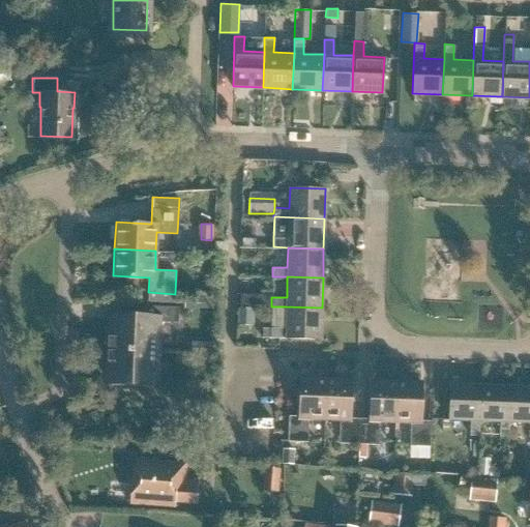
[(239,305),(252,305),(271,306),(271,293),(239,292),(239,305)]
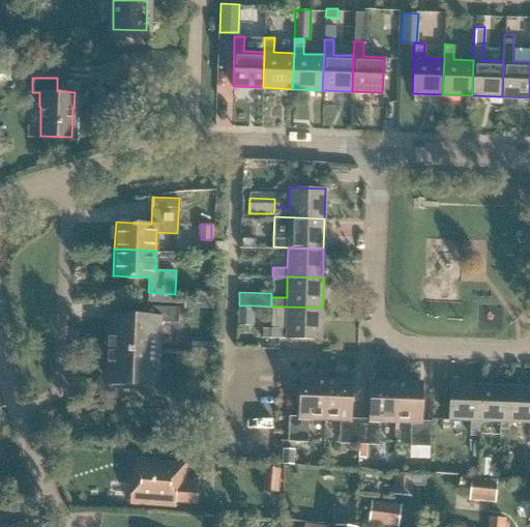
[(110,348),(155,350),(156,320),(178,321),(178,305),(144,304),(144,319),(112,317),(110,348)]
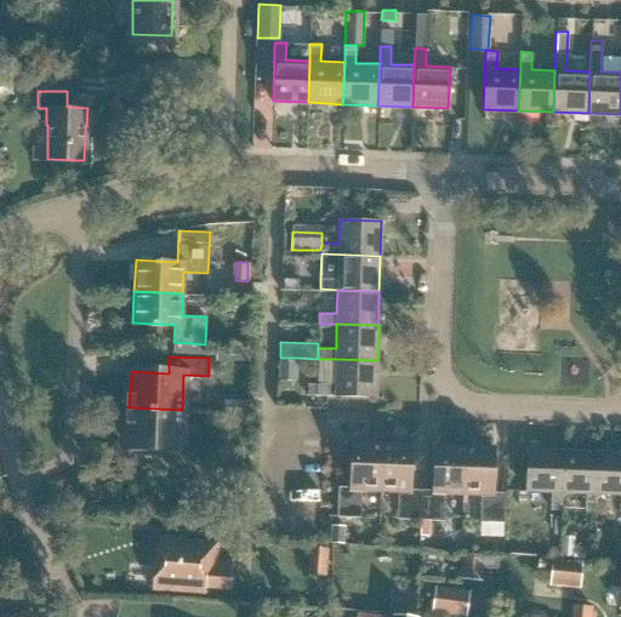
[(279,359),(279,378),(292,378),(292,359),(279,359)]
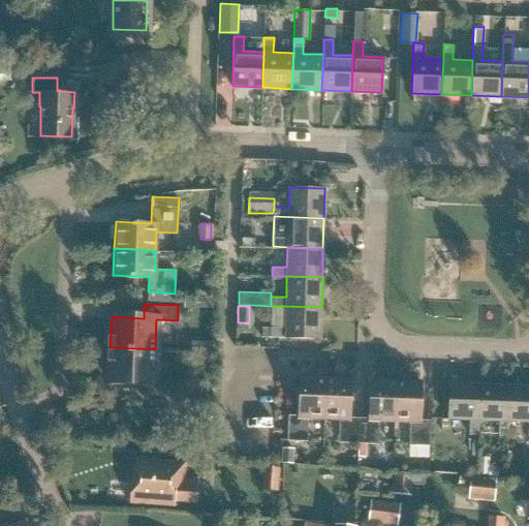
[(320,337),(321,307),(285,306),(285,327),(270,326),(270,336),(320,337)]
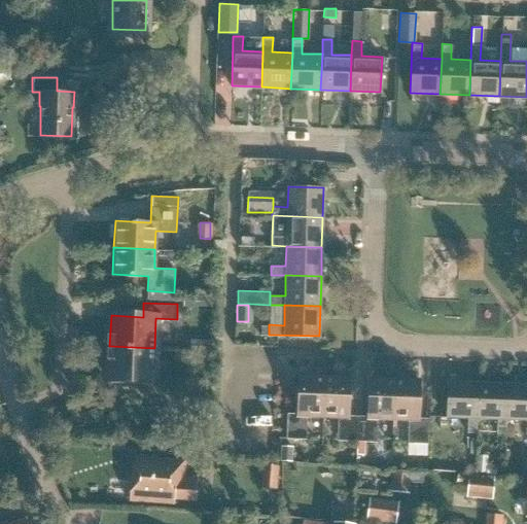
[(207,339),(189,338),(189,350),(206,351),(207,339)]
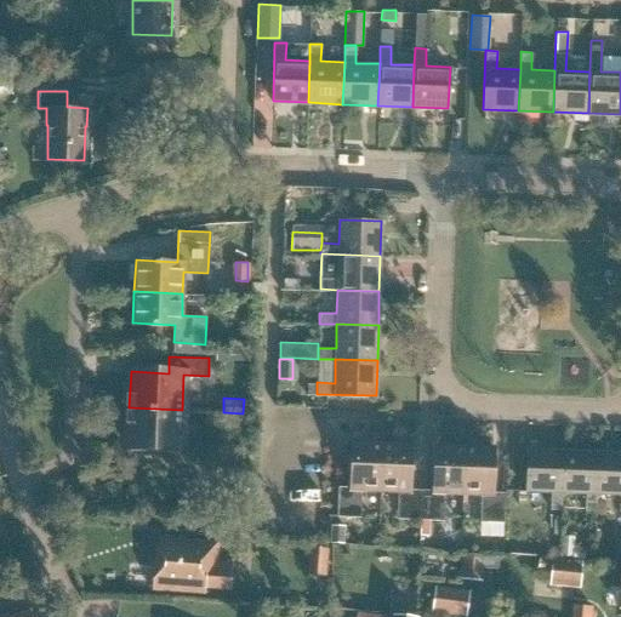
[(181,444),(182,410),(129,407),(127,444),(165,445),(165,462),(205,463),(206,445),(181,444)]
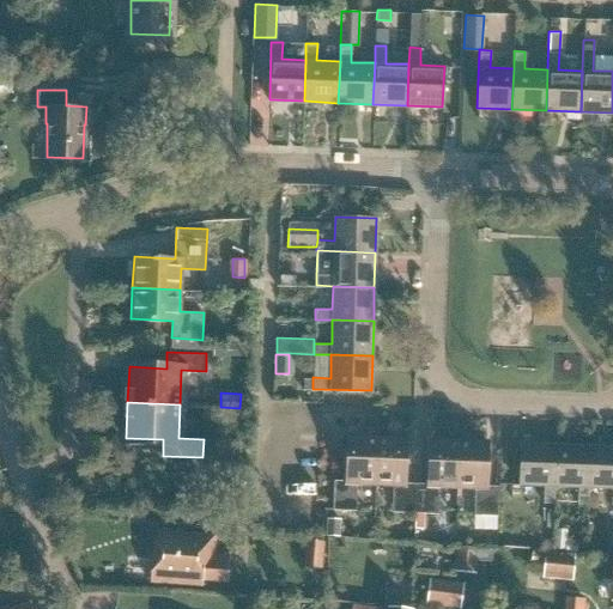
[(375,482),(376,437),(347,436),(346,480),(334,479),(333,509),(356,510),(357,481),(375,482)]
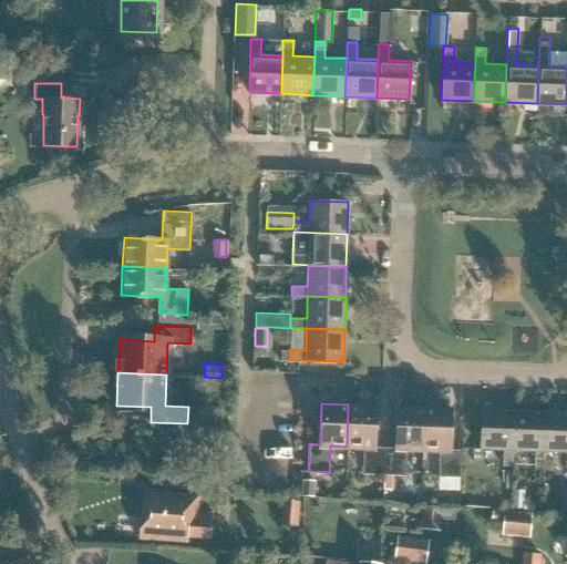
[(383,474),(384,447),(373,445),(374,406),(348,404),(347,447),(363,447),(362,473),(383,474)]
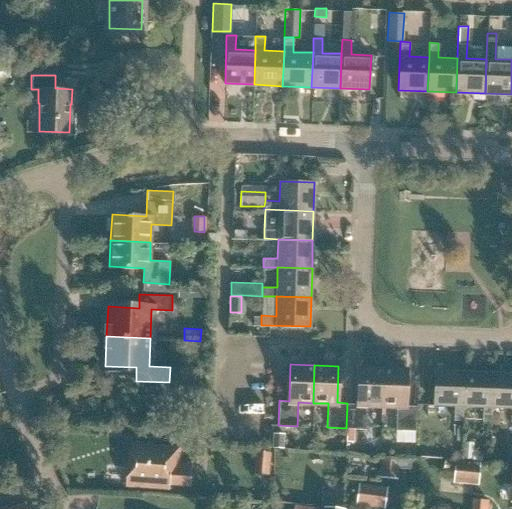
[(382,405),(383,368),(359,367),(357,403),(347,403),(346,428),(347,428),(354,428),(366,428),(367,405),(382,405)]
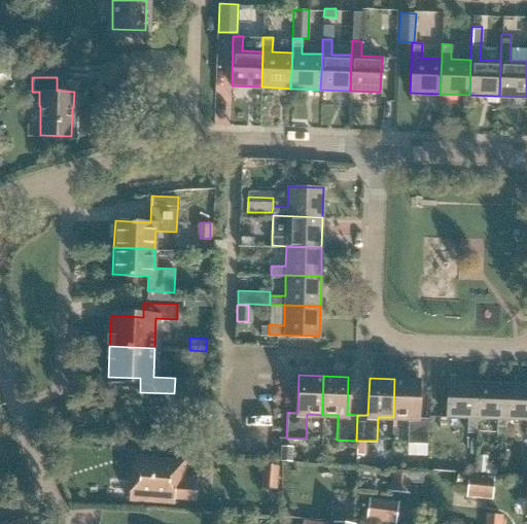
[(394,379),(393,417),(409,418),(408,442),(427,443),(428,418),(418,417),(419,379),(394,379)]
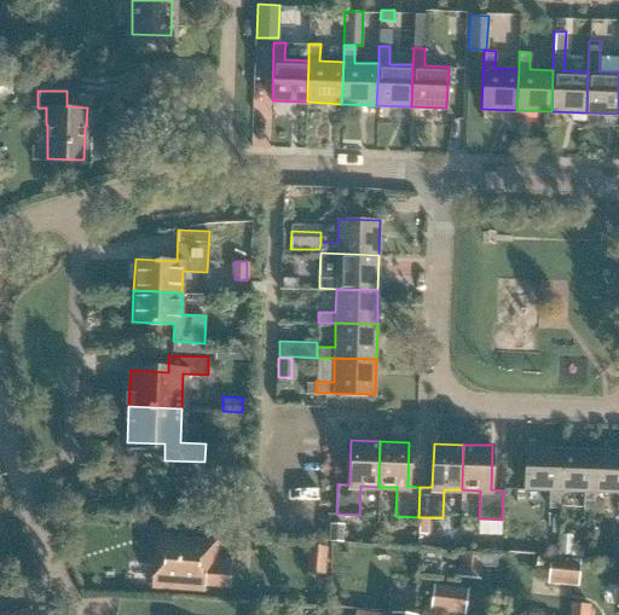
[(560,508),(560,489),(562,448),(526,447),(525,488),(549,489),(548,506),(560,508)]
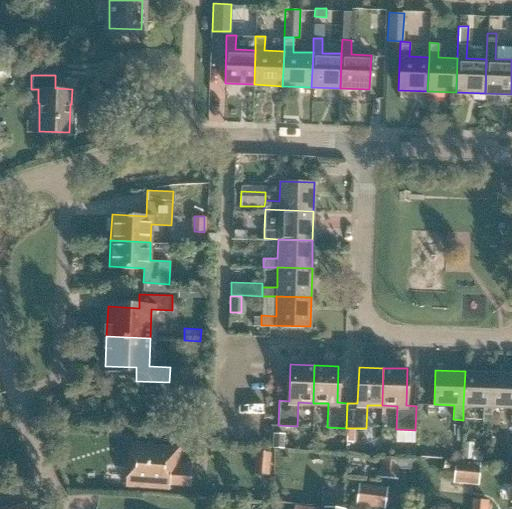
[(491,421),(492,406),(493,372),(465,371),(463,405),(483,406),(482,420),(491,421)]
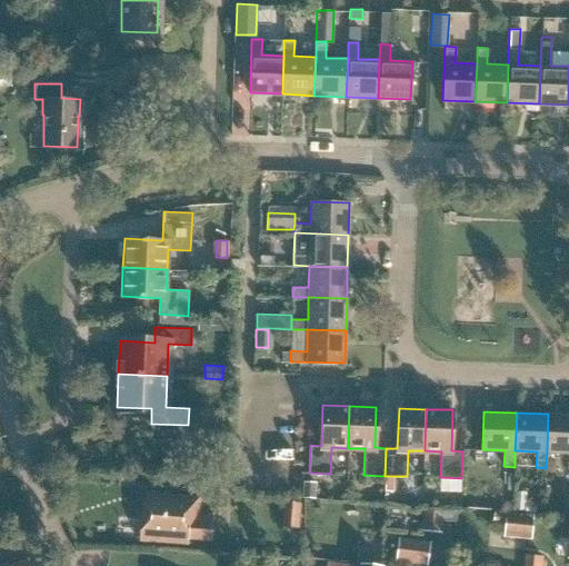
[(568,468),(568,414),(548,414),(547,452),(568,453),(568,468)]
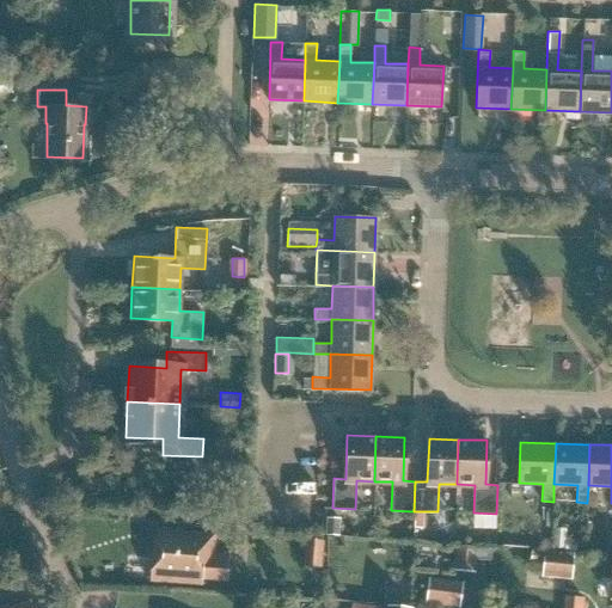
[(340,516),(326,515),(325,533),(338,534),(340,516)]
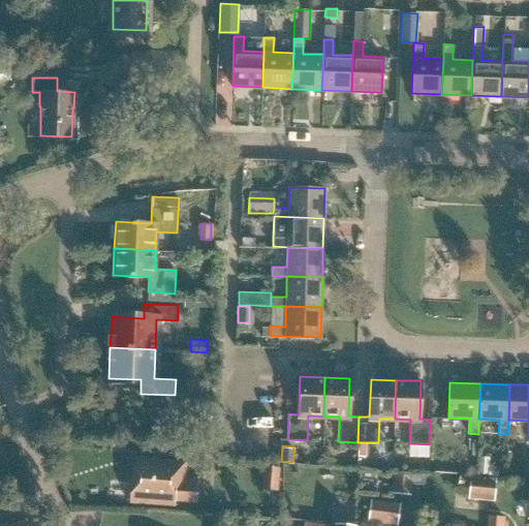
[(132,456),(129,501),(174,504),(175,499),(196,501),(198,477),(184,476),(186,460),(132,456)]
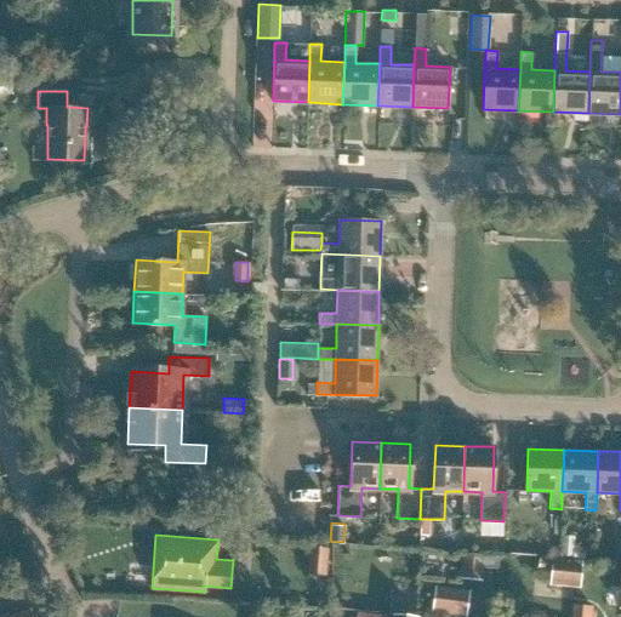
[(328,547),(311,546),(307,572),(325,575),(328,547)]
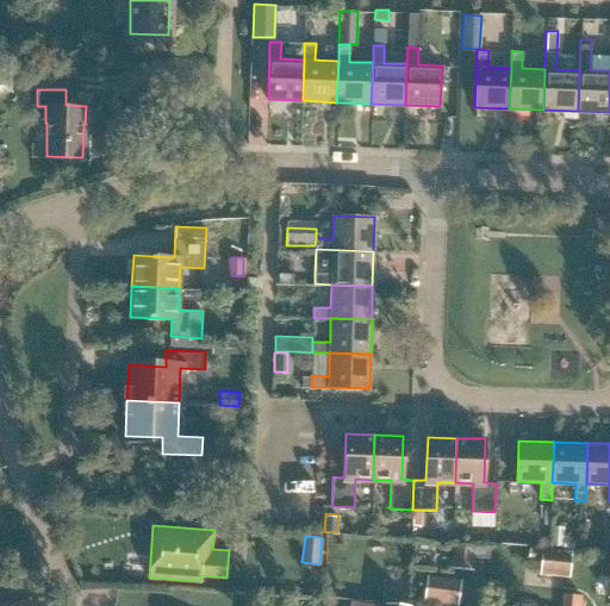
[(454,543),(452,567),(472,569),(473,556),(489,557),(490,544),(454,543)]
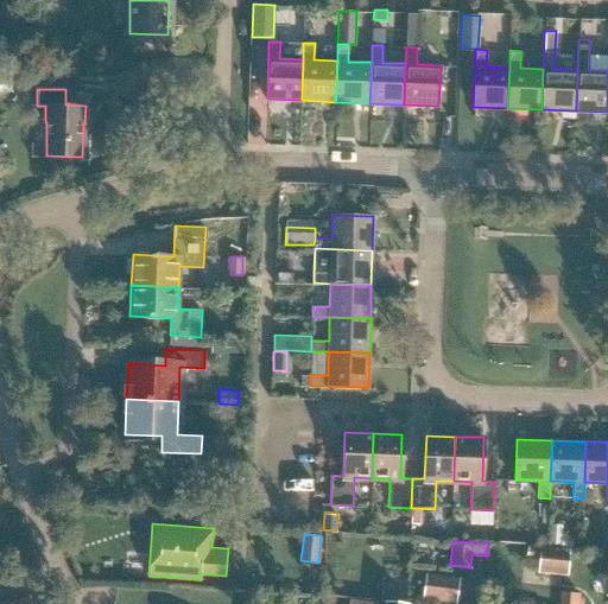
[(569,547),(527,545),(527,555),(539,557),(538,571),(568,573),(569,547)]
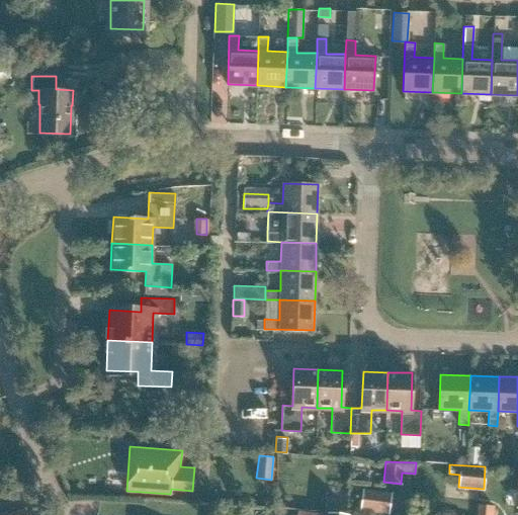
[(517,475),(506,475),(503,508),(517,509),(517,475)]
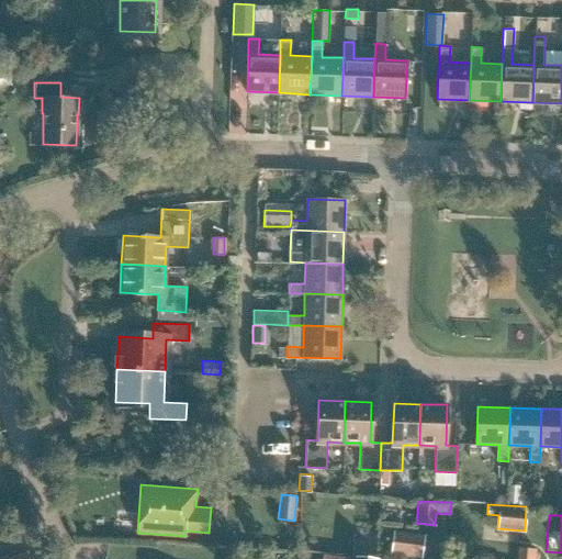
[(420,558),(424,534),(393,529),(390,555),(419,558),(420,558)]
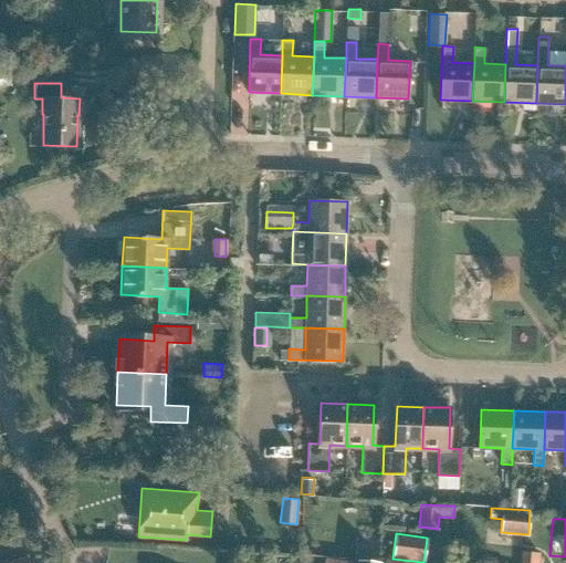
[(438,534),(435,562),(450,562),(452,535),(438,534)]
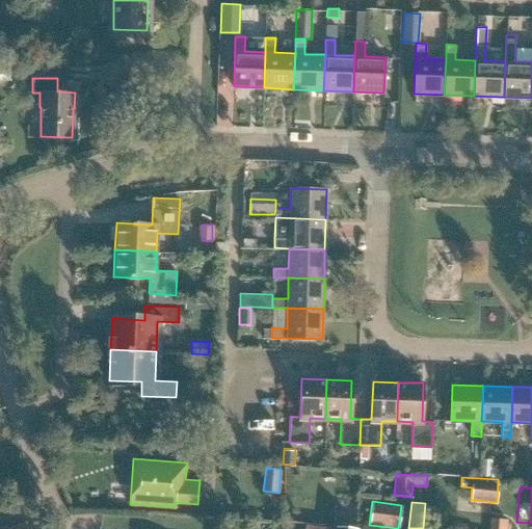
[(505,528),(506,518),(490,517),(489,528),(505,528)]
